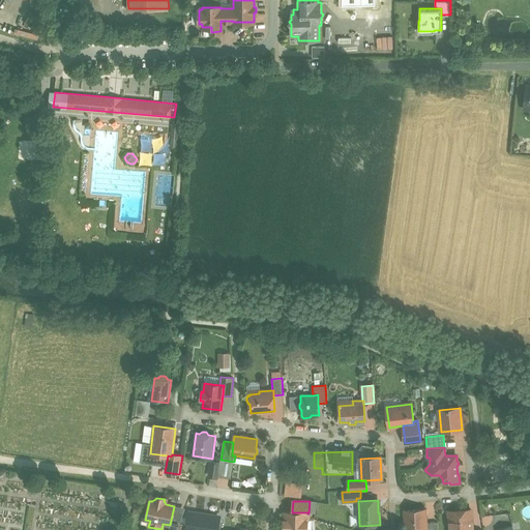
[(223,529),(226,516),(188,508),(185,526),(207,529),(223,529)]
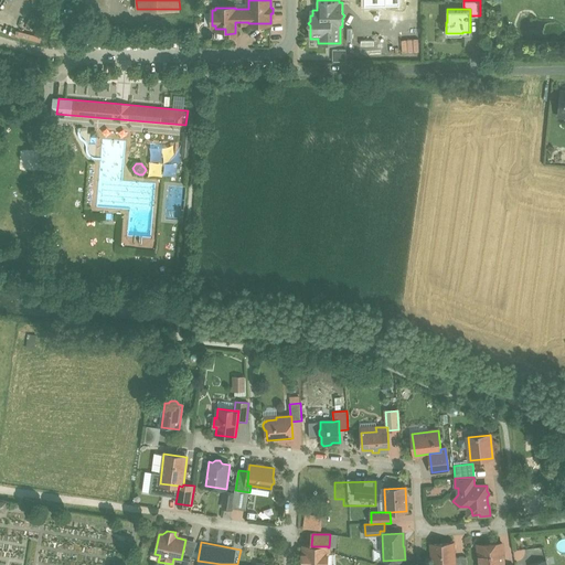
[(454,543),(432,544),(432,564),(441,564),(450,564),(455,564),(455,557),(454,543)]
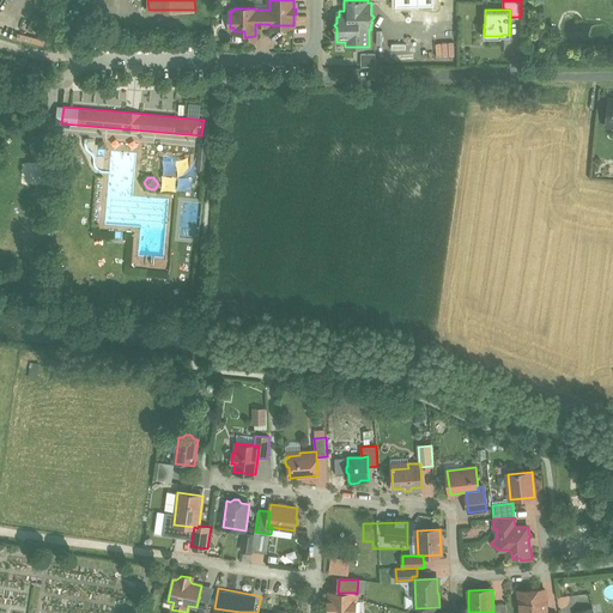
[(546,612),(545,590),(519,592),(520,612),(546,612)]
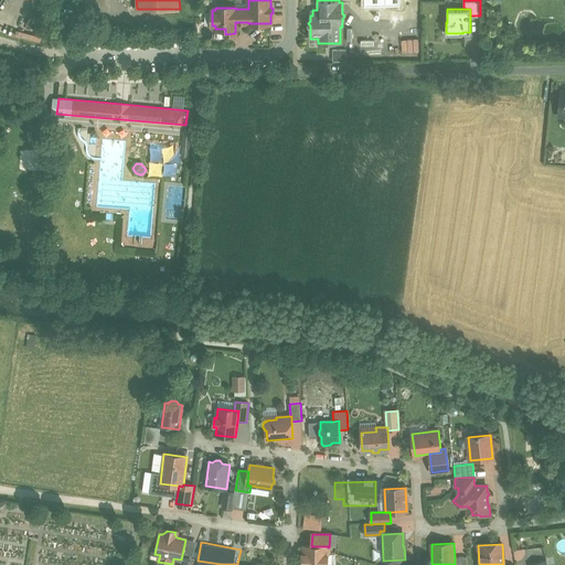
[(311,546),(305,546),(305,555),(302,555),(302,564),(305,564),(304,564),(327,564),(328,547),(328,546),(311,546)]
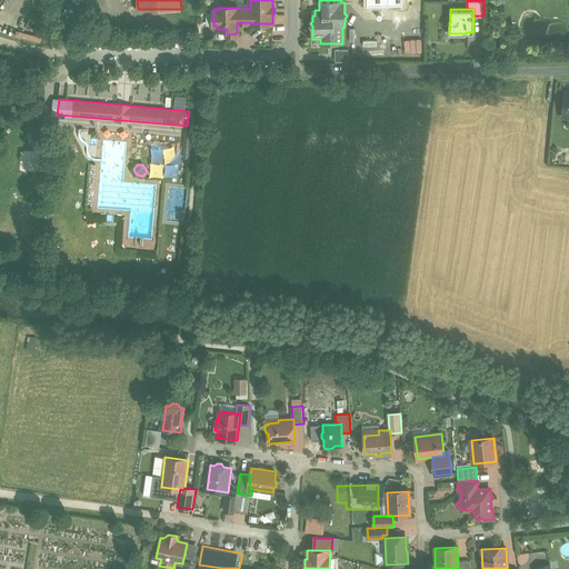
[(195,557),(187,555),(185,565),(191,566),(195,557)]
